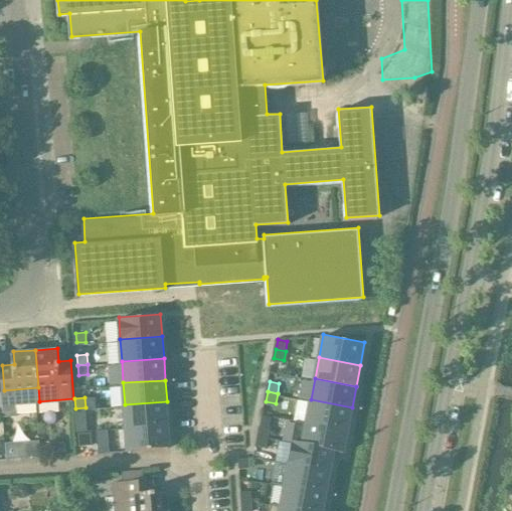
[(311,399),(307,420),(348,429),(352,407),(311,399)]
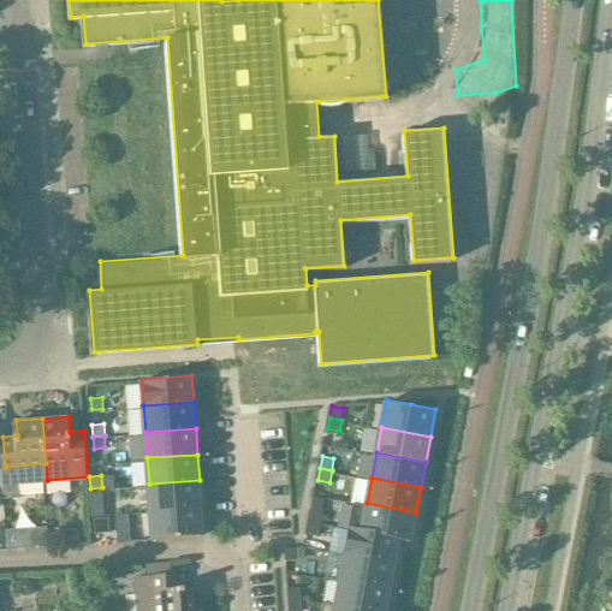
[(201,506),(200,480),(149,484),(150,510),(201,506)]
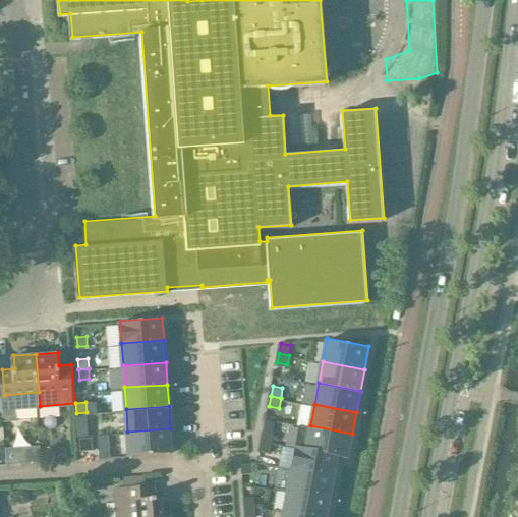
[(87,422),(87,412),(76,413),(77,423),(87,422)]
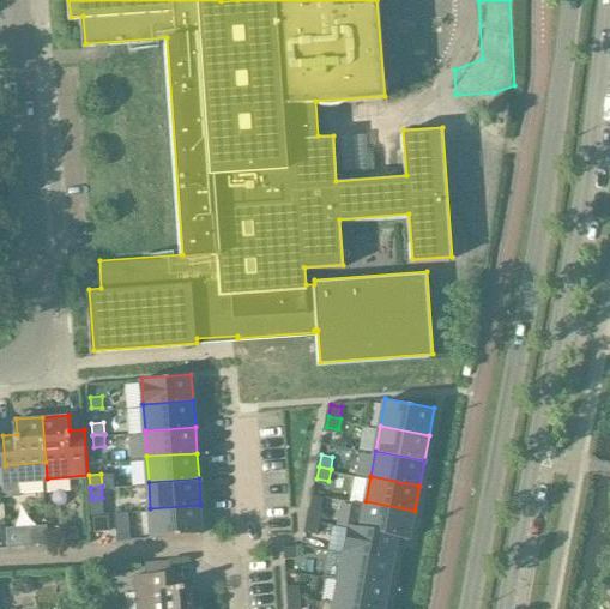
[(379,532),(398,536),(410,537),(415,511),(366,501),(361,525),(380,529),(379,532)]
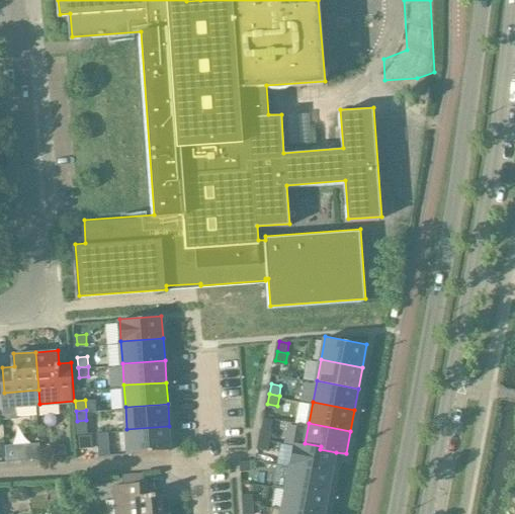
[(171,448),(169,426),(126,429),(129,451),(171,448)]
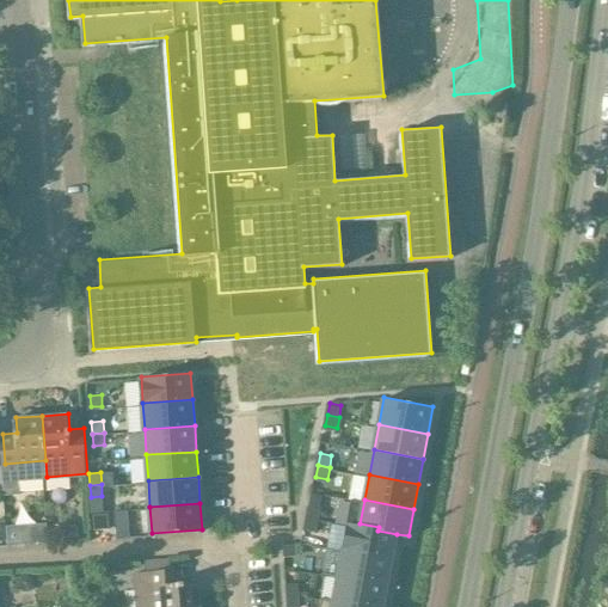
[(309,503),(308,515),(319,517),(321,506),(309,503)]
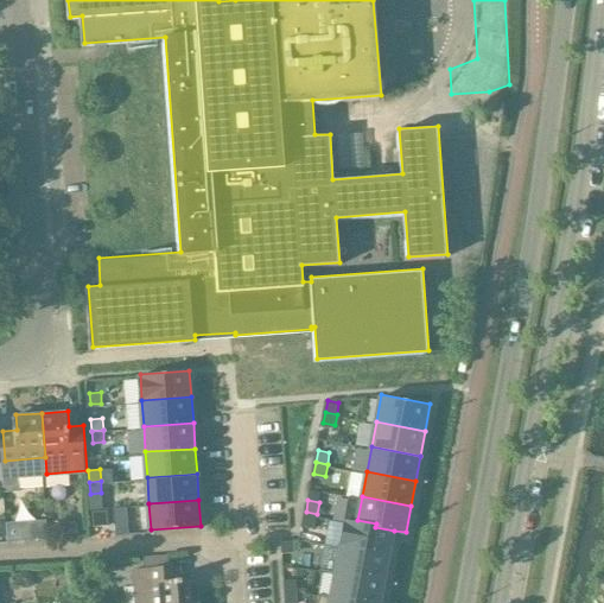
[(127,506),(115,506),(116,518),(118,532),(129,532),(128,516),(127,506)]
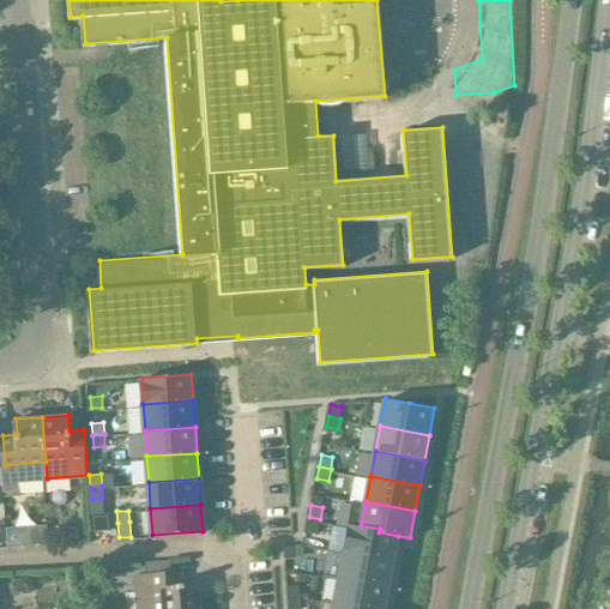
[(110,514),(96,514),(97,529),(112,528),(110,514)]
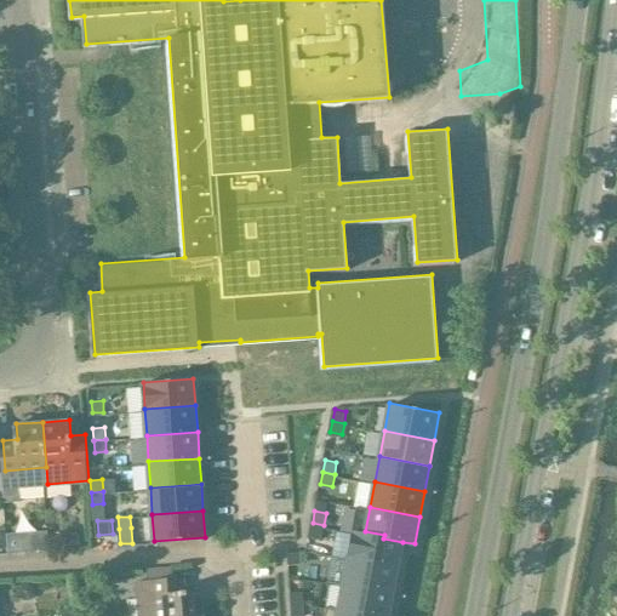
[(321,537),(324,525),(313,523),(310,535),(321,537)]
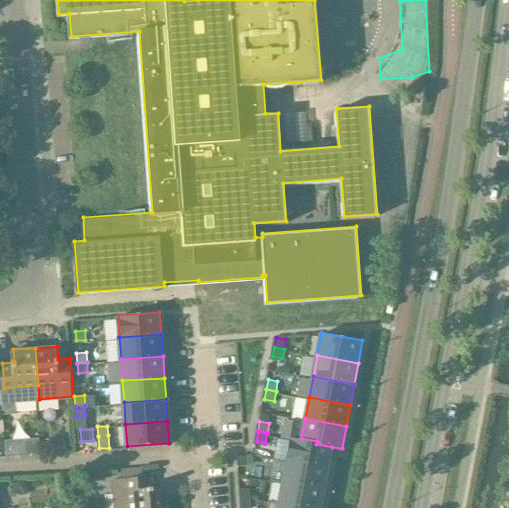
[(40,436),(7,438),(8,454),(42,451),(40,436)]
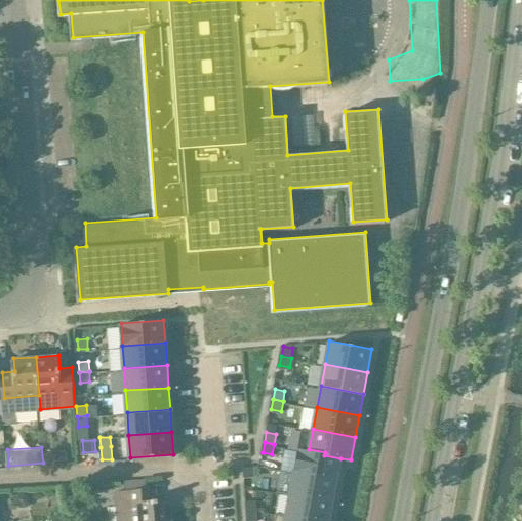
[(298,448),(294,471),(336,479),(340,458),(324,455),(325,452),(309,449),(298,448)]
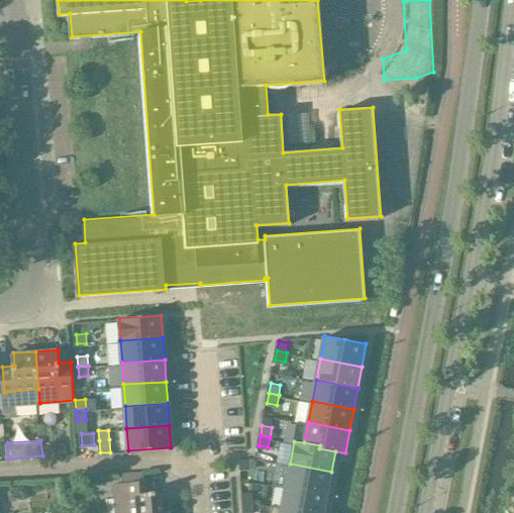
[(251,468),(251,457),(241,458),(241,469),(251,468)]
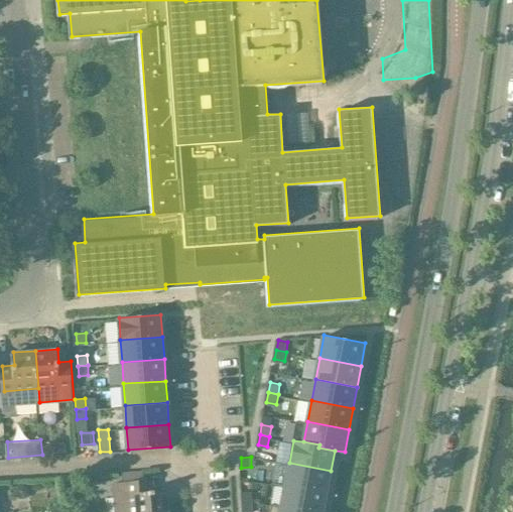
[(289,463),(285,485),(327,492),(331,471),(289,463)]
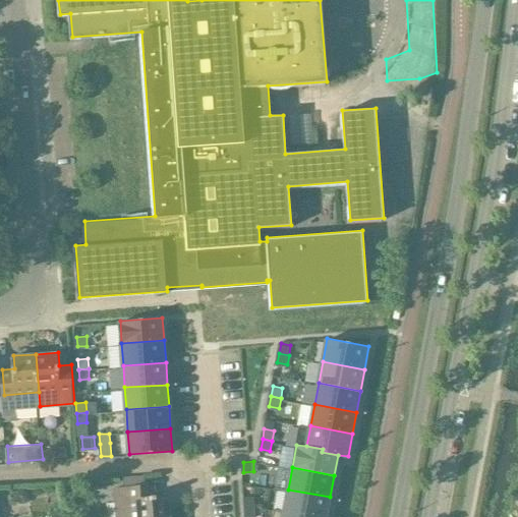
[(117,516),(170,516),(169,496),(157,497),(155,484),(147,484),(146,474),(125,476),(126,486),(115,487),(117,516)]
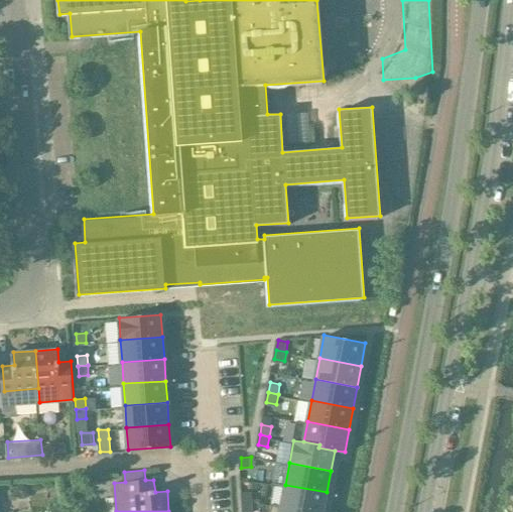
[(31,492),(31,487),(27,483),(22,484),(18,487),(18,492),(22,496),(27,496),(31,492)]
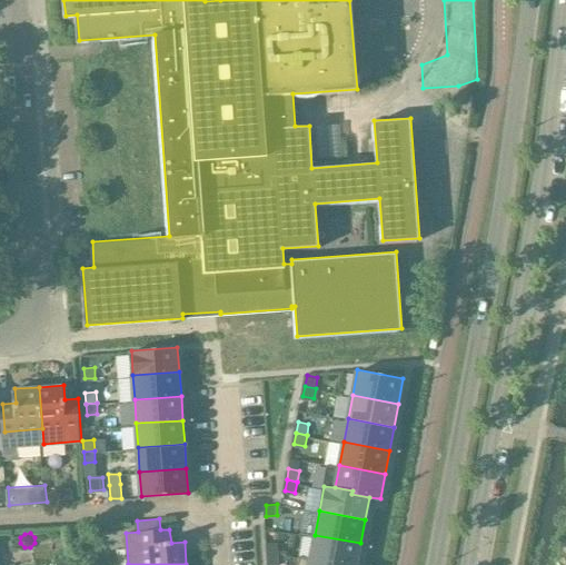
[(310,558),(347,564),(356,564),(360,543),(315,535),(311,556),(310,558)]
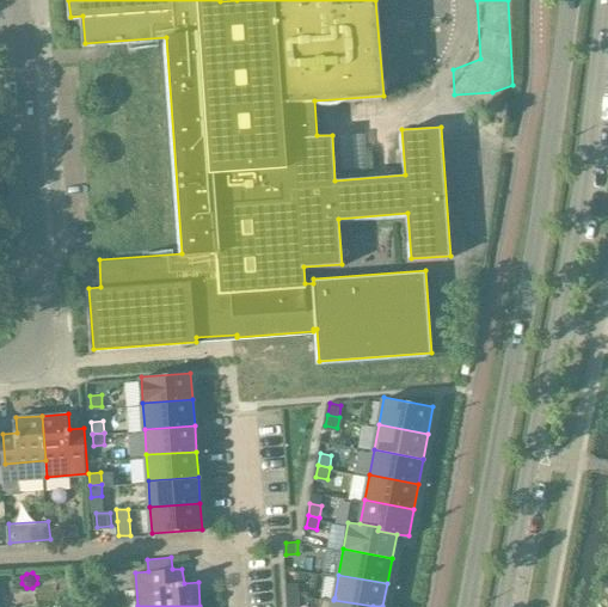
[(288,582),(288,594),(300,593),(300,581),(288,582)]
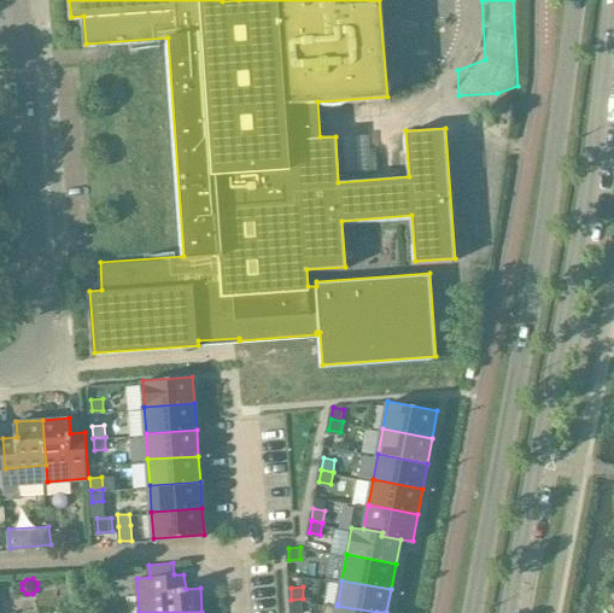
[(304,611),(303,599),(291,600),(292,612),(304,611)]
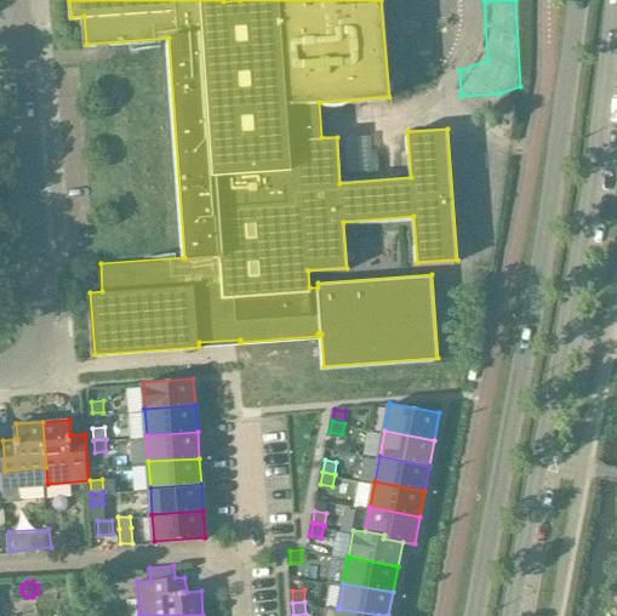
[(378,615),(338,609),(340,606),(327,605),(325,615),(378,615)]
